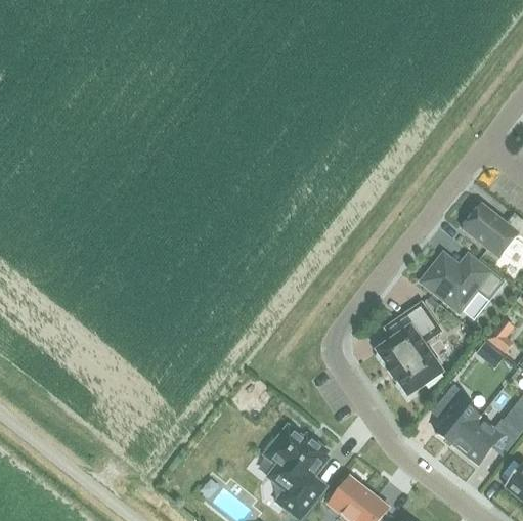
[(517,233),(522,237),(522,220),(514,213),(506,223),(482,204),(462,229),(497,258),(517,233)]
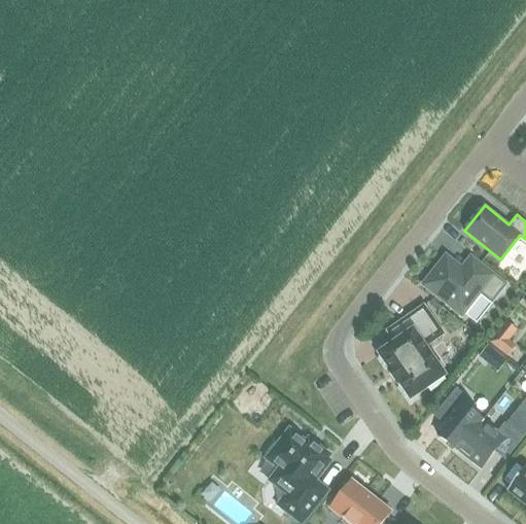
[(445,254),(422,283),(461,314),(480,290),(491,300),(504,283),(476,260),(466,272),(445,254)]
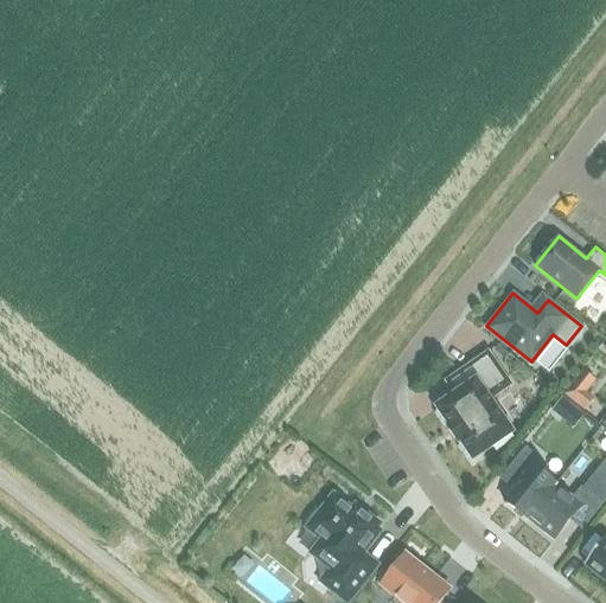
[(472,459),(512,430),(490,398),(511,383),(488,350),(460,369),(470,382),(435,405),(448,424),(446,425),(457,441),(459,440),(472,459)]
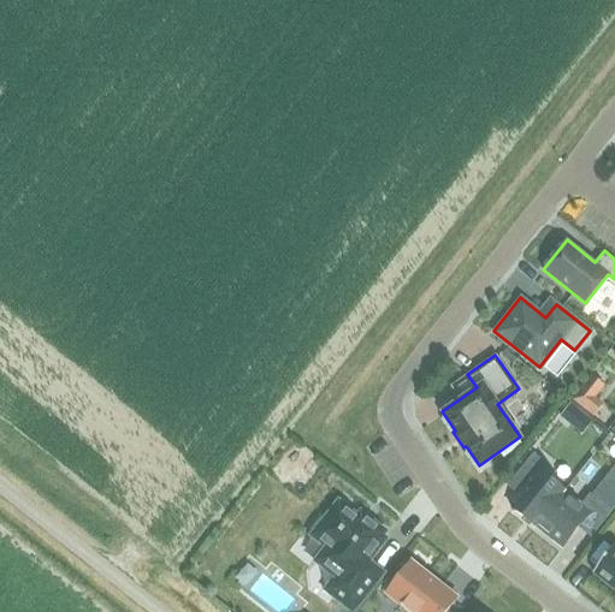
[(581,385),(572,398),(591,413),(601,400),(593,396),(603,384),(590,373),(581,385)]
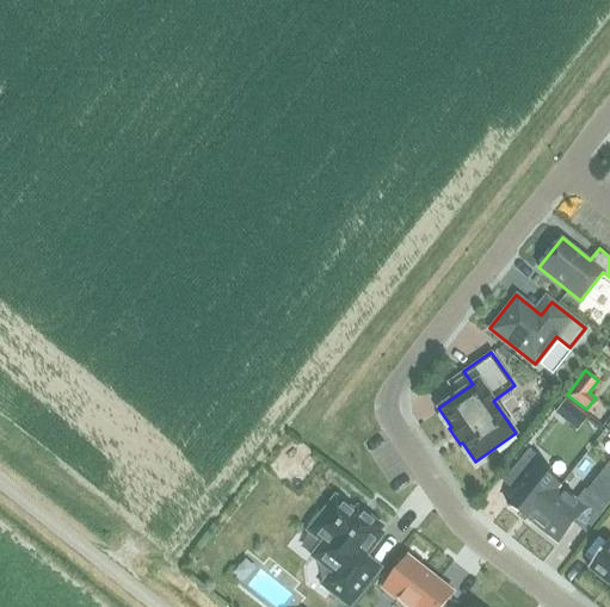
[(531,521),(558,488),(535,470),(541,462),(527,451),(507,476),(519,485),(506,502),(531,521)]
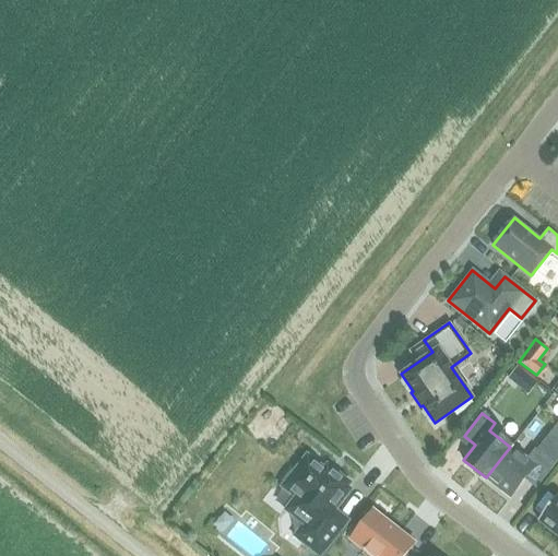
[(525,459),(510,447),(486,477),(499,487),(502,483),(511,489),(527,470),(541,480),(557,457),(557,421),(535,450),(533,449),(525,459)]
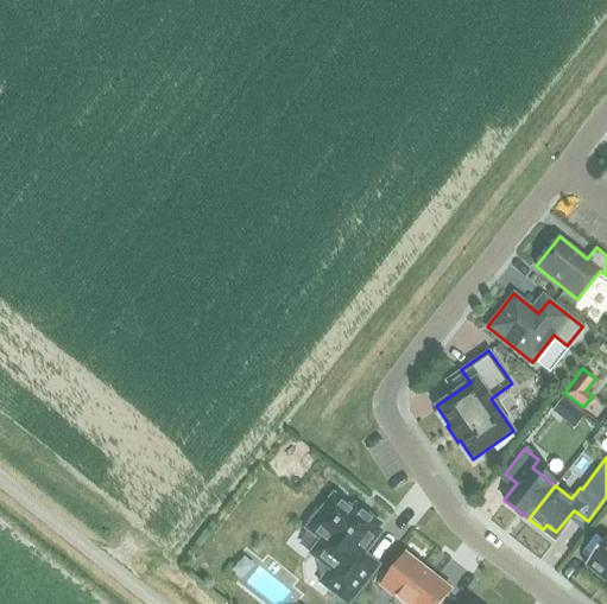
[(316,510),(308,521),(311,523),(309,527),(323,539),(313,552),(333,567),(322,580),(347,601),(375,564),(361,553),(379,531),(374,528),(378,523),(365,513),(361,517),(353,510),(334,495),(320,513),(316,510)]
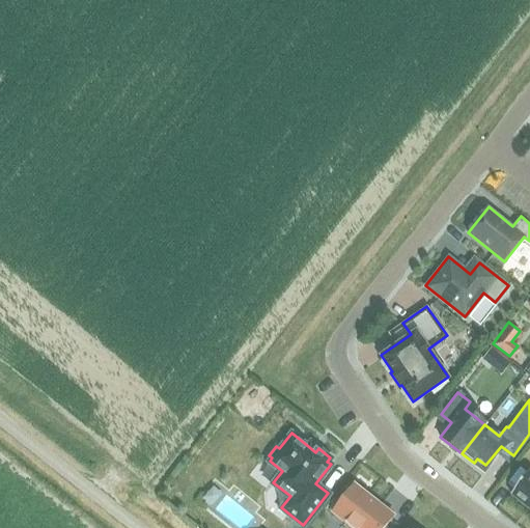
[(529,507),(529,468),(510,493),(529,507)]
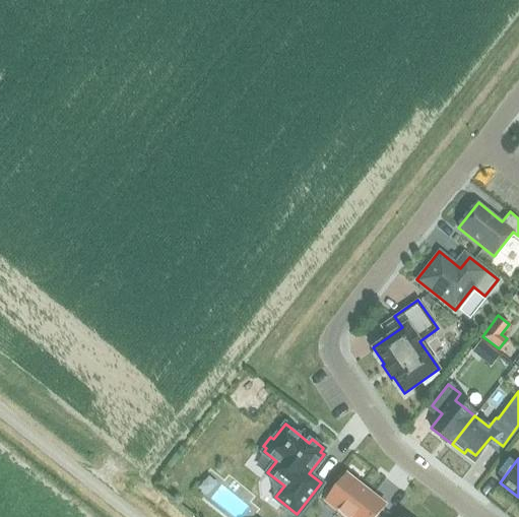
[(347,472),(325,501),(345,516),(374,516),(385,503),(347,472)]
